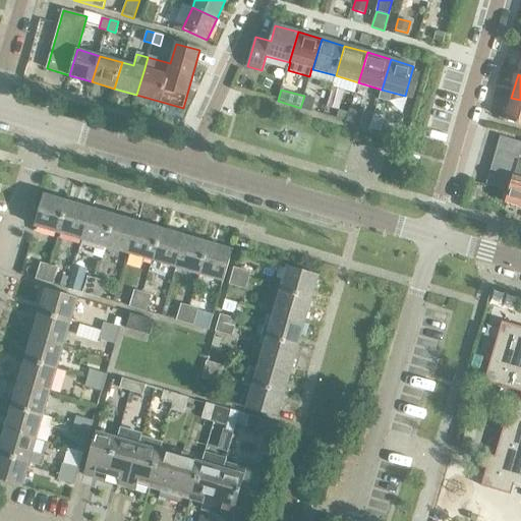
[(300,108),(310,111),(313,99),(304,96),(300,108)]
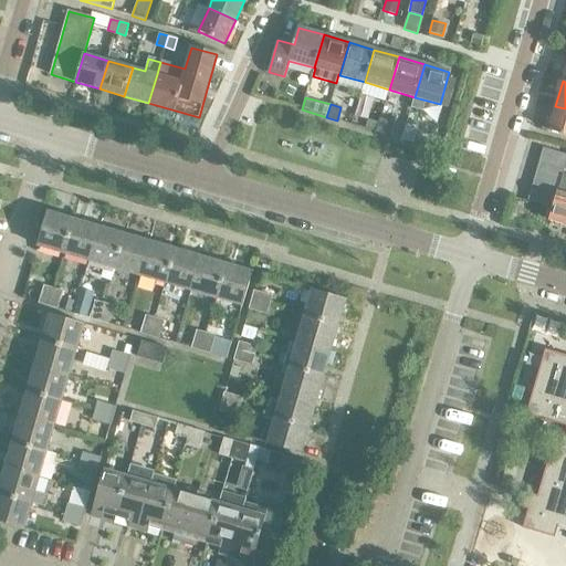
[(565,135),(565,108),(555,106),(548,130),(565,135)]
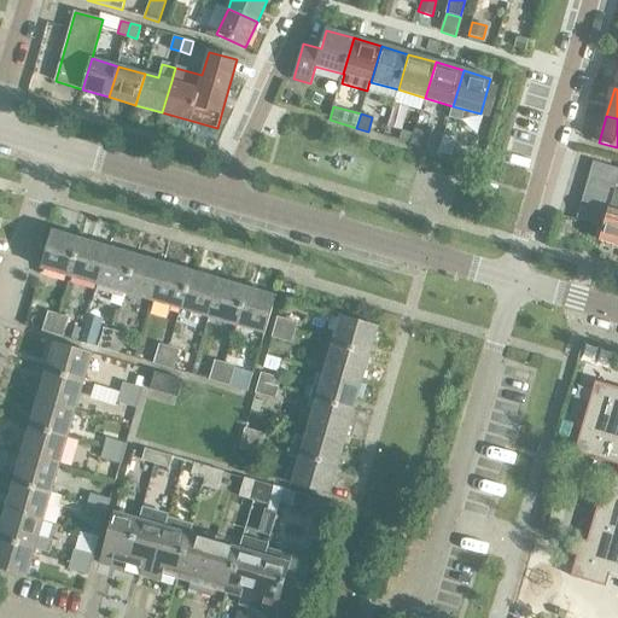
[(415,129),(410,144),(425,149),(430,133),(415,129)]
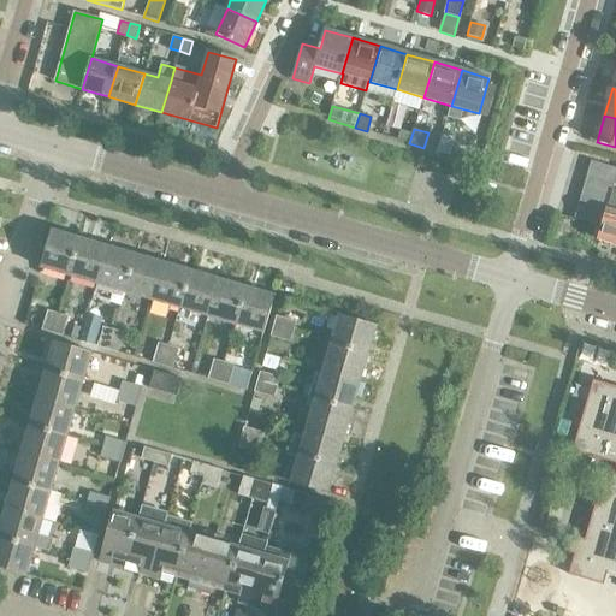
[(442,134),(437,152),(450,155),(455,137),(442,134)]
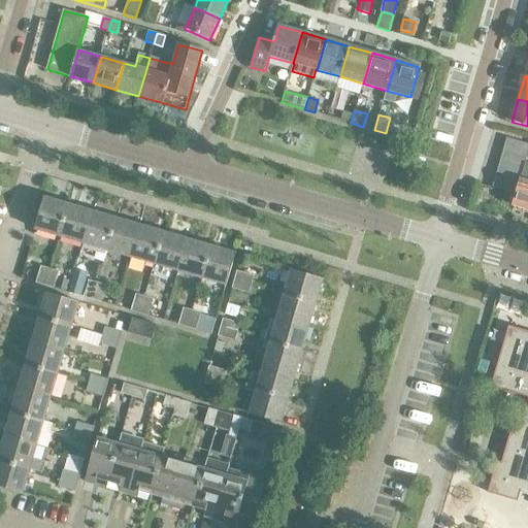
[(527,153),(527,144),(507,139),(503,151),(527,158),(527,153)]
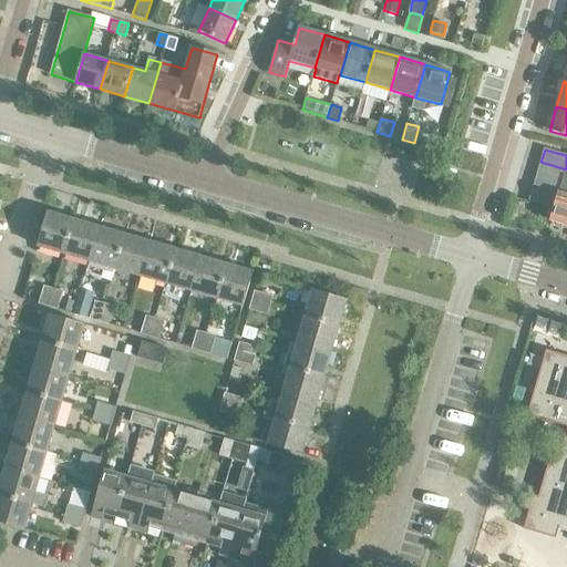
[(566,169),(540,162),(537,175),(563,182),(566,169)]
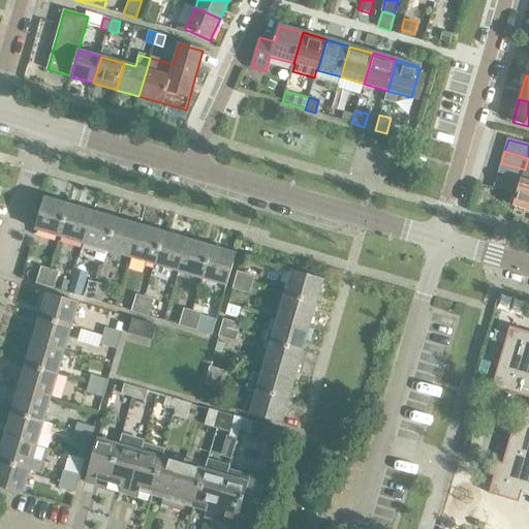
[(525,169),(501,163),(498,176),(520,182),(521,179),(522,180),(525,169)]
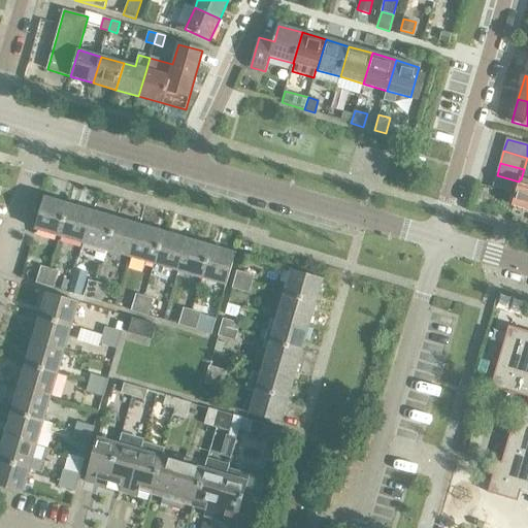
[(519,182),(497,175),(493,187),(516,194),(519,182)]
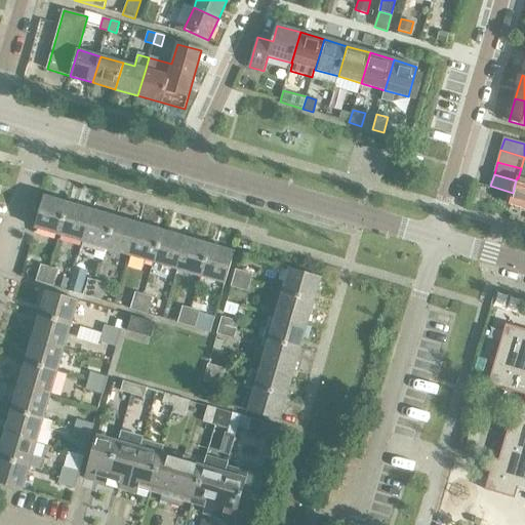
[(524,208),(524,179),(518,178),(517,177),(516,180),(513,193),(510,204),(524,208)]
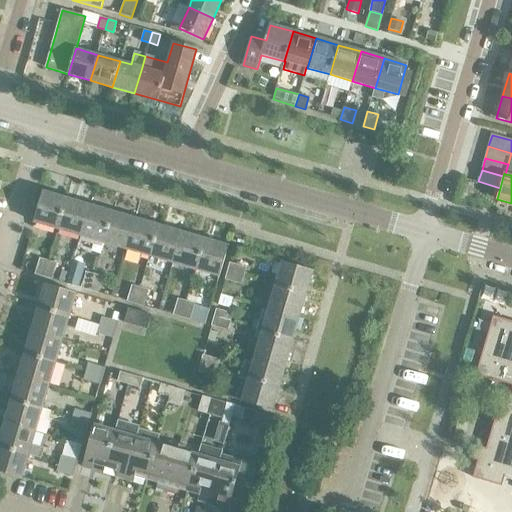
[(58,229),(67,199),(44,192),(35,222),(58,229)]
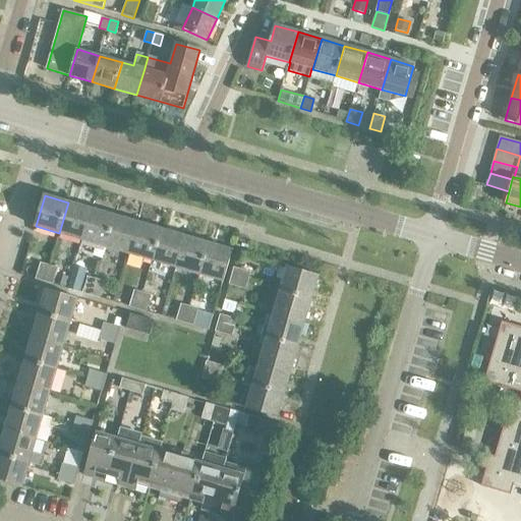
[(82,240),(92,210),(68,203),(59,233),(82,240)]
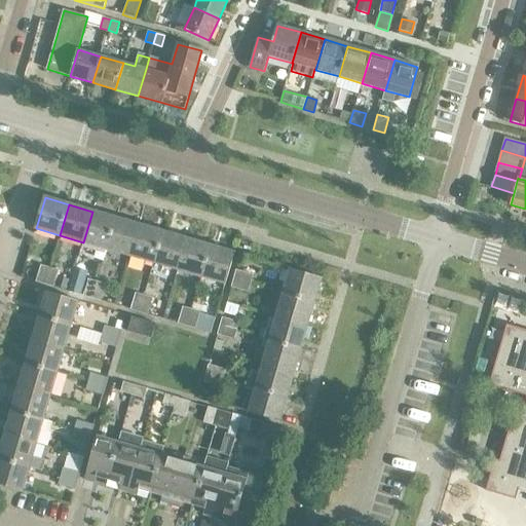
[(107,250),(116,219),(92,212),(83,242),(107,250)]
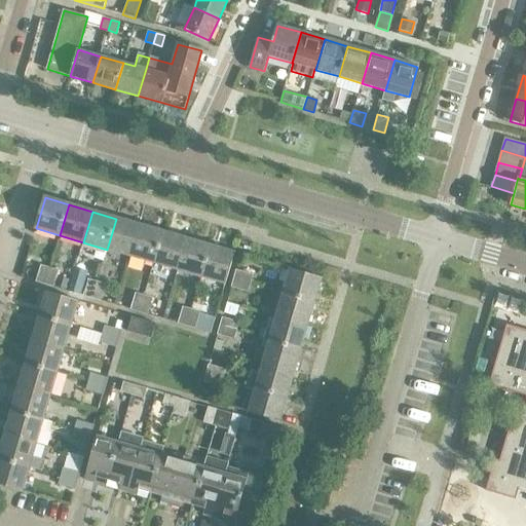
[(130,257),(140,225),(116,219),(107,250),(130,257)]
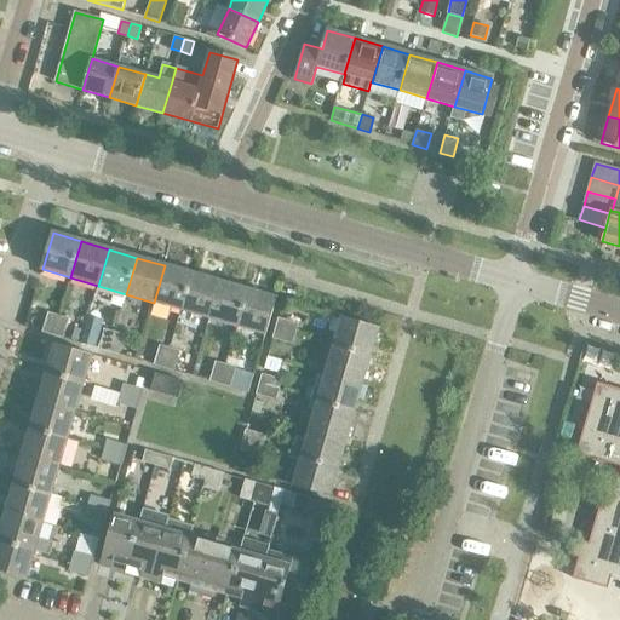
[(182,310),(193,274),(165,265),(154,303),(182,310)]
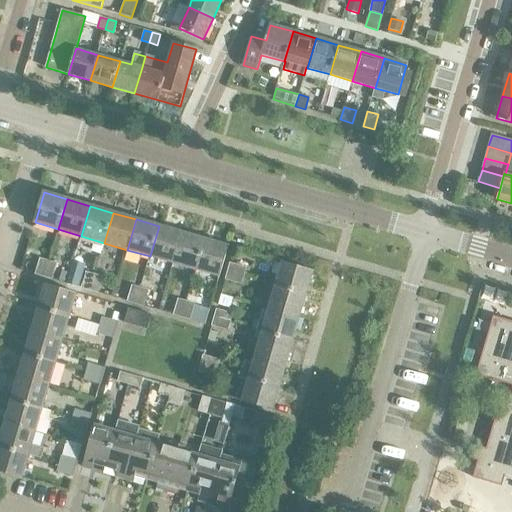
[(173,263),(182,233),(159,226),(150,256),(173,263)]
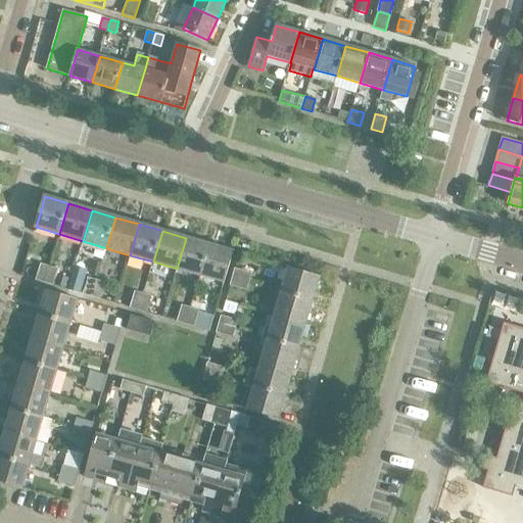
[(200,276),(209,245),(186,238),(177,269),(200,276)]
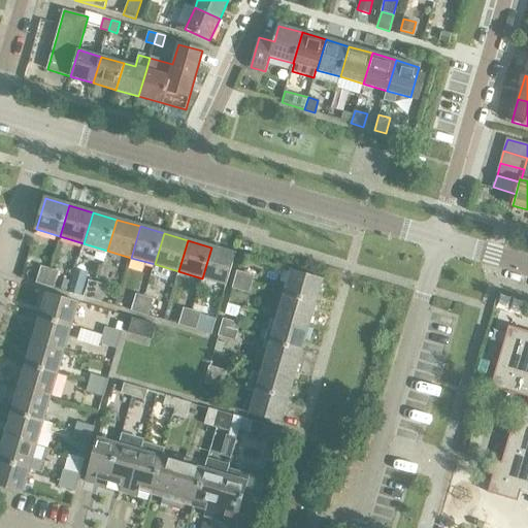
[(226,285),(235,255),(211,248),(202,278),(201,284),(210,287),(212,282),(226,285)]
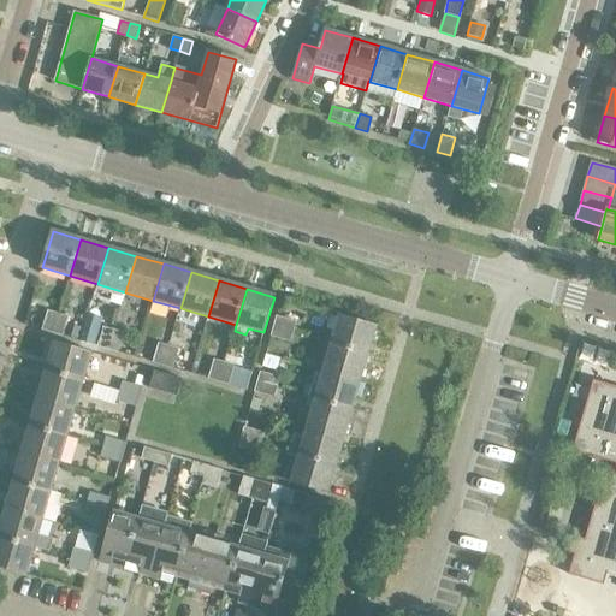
[(52,333),(58,314),(48,312),(42,330),(52,333)]
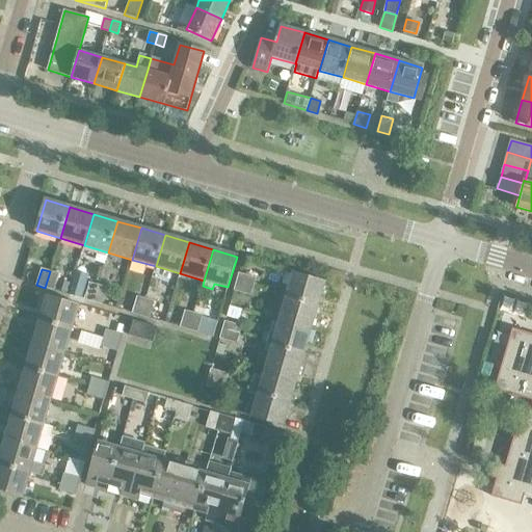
[(58,274),(50,271),(45,288),(54,290),(58,274)]
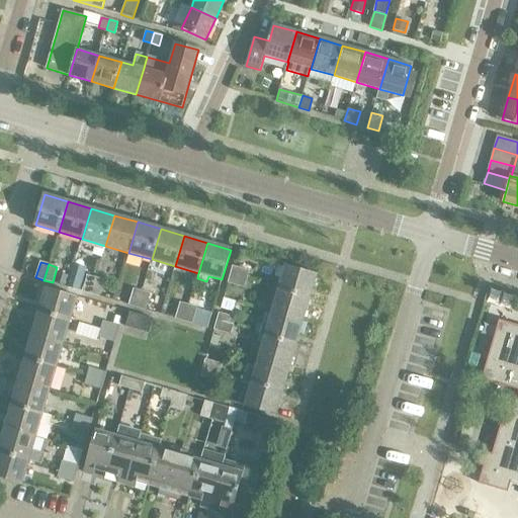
[(316,274),(285,265),(278,289),(310,297),(316,274)]
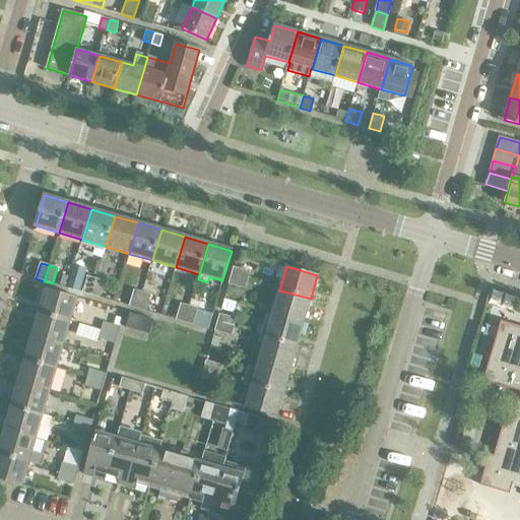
[(250,272),(234,268),(232,276),(247,281),(250,272)]
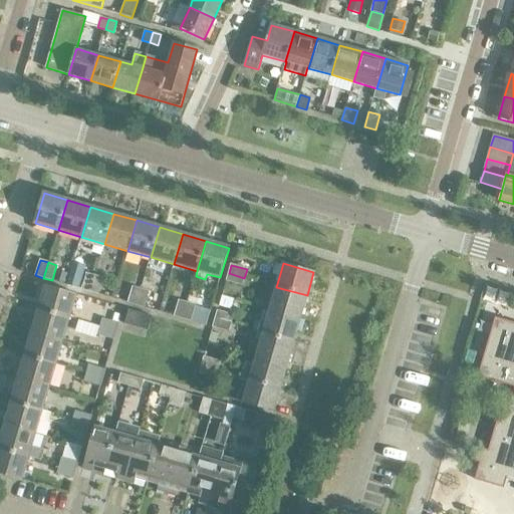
[(71,273),(68,285),(79,288),(82,276),(71,273)]
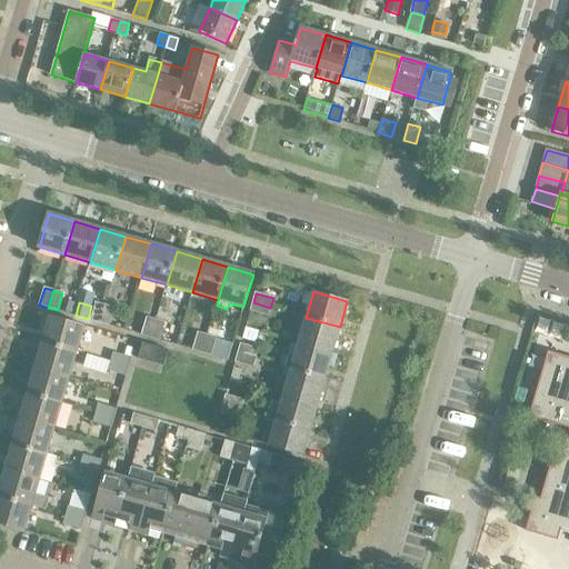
[(100,322),(105,306),(97,302),(91,320),(100,322)]
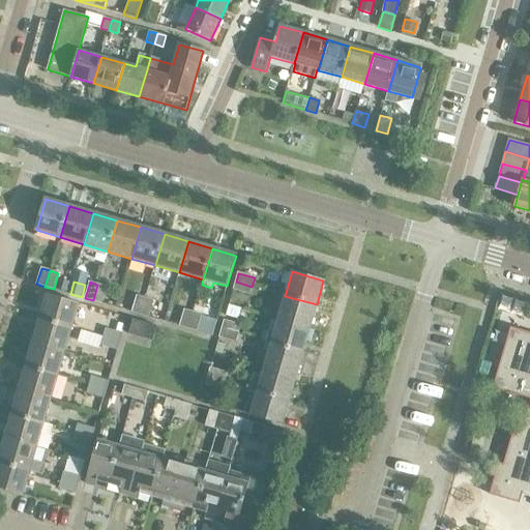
[(252,287),(236,282),(233,290),(249,295),(252,287)]
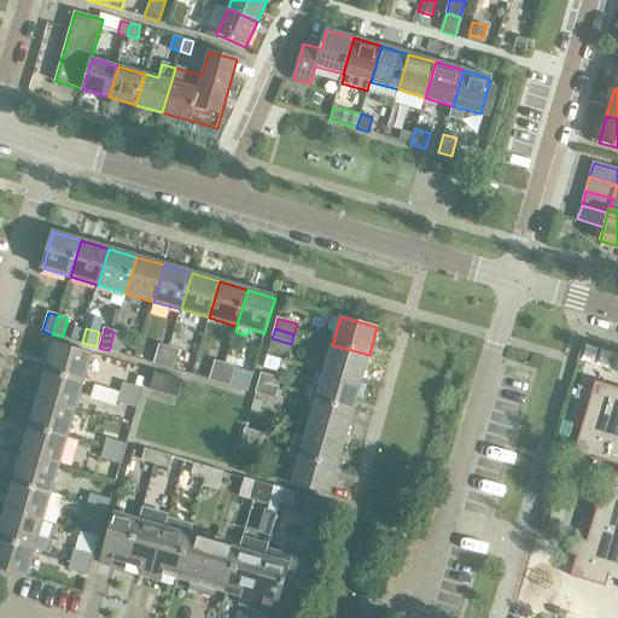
[(123,334),(114,332),(109,350),(118,354),(123,334)]
